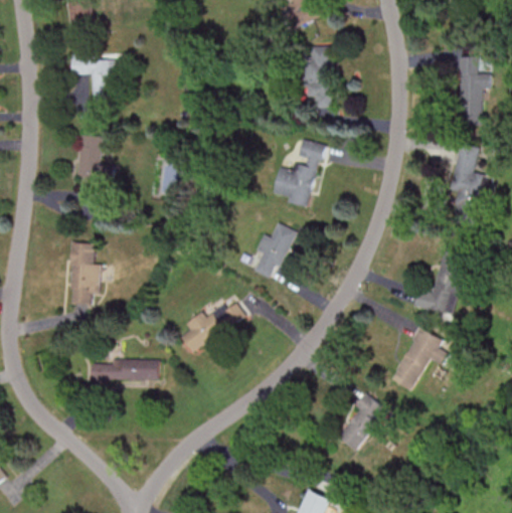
[(63,0),(66,26),(89,24),(87,0),(63,0)]
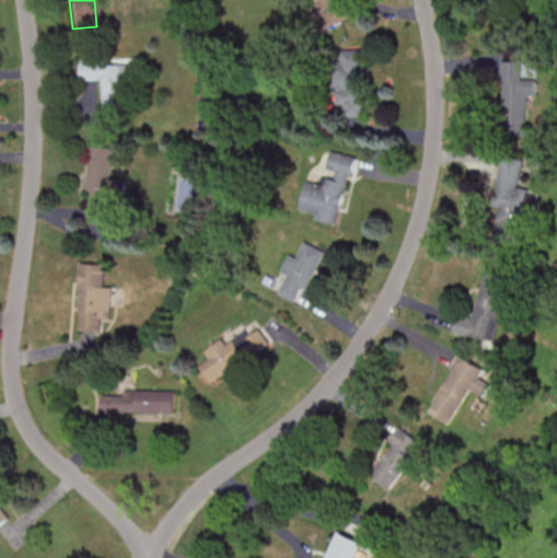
[(314,0),(318,12),(311,15),(316,31),(349,19),(341,0),(314,0)]
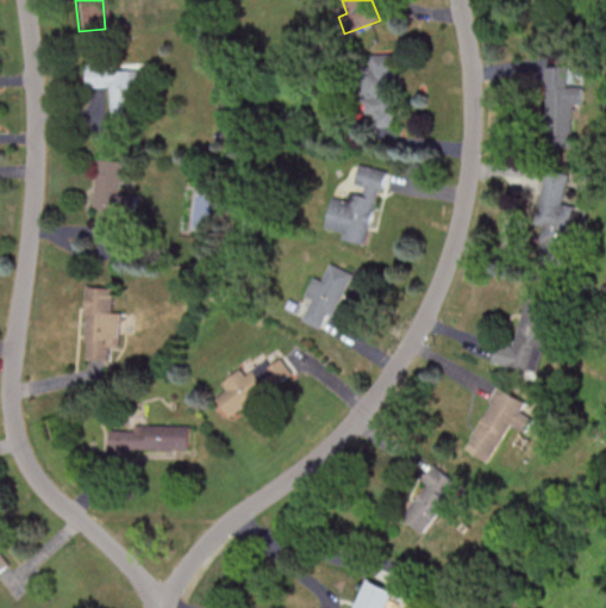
[(529,0),(530,30),(556,29),(554,0),(529,0)]
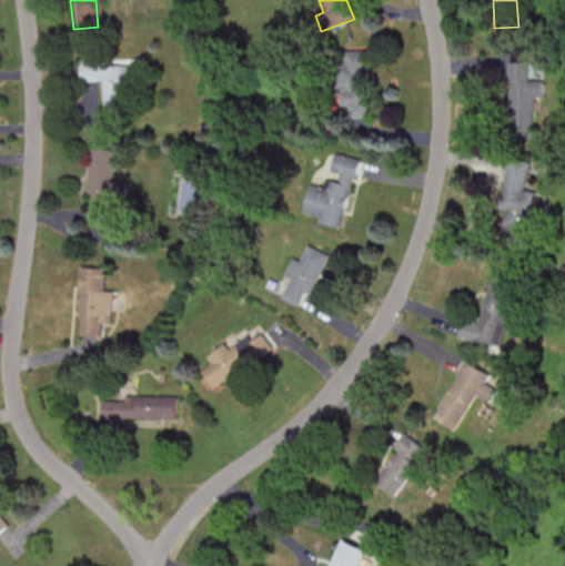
[(346,120),(365,120),(363,51),(338,52),(339,108),(346,108),(346,120)]
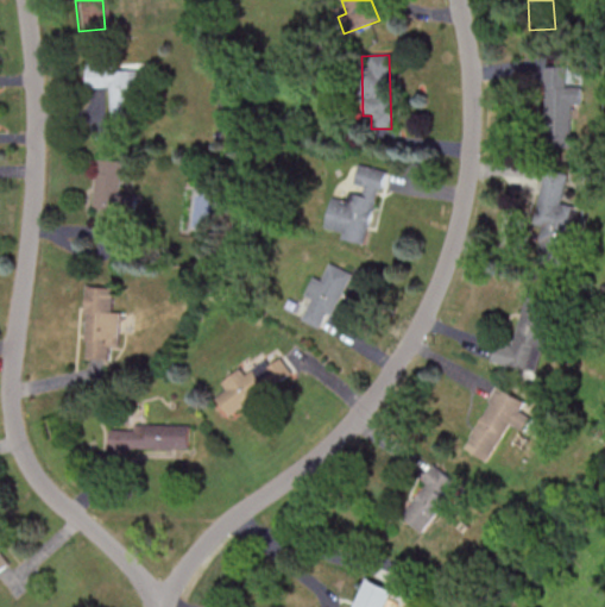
[(107,88),(108,118),(136,117),(133,68),(83,70),(83,89),(107,88)]
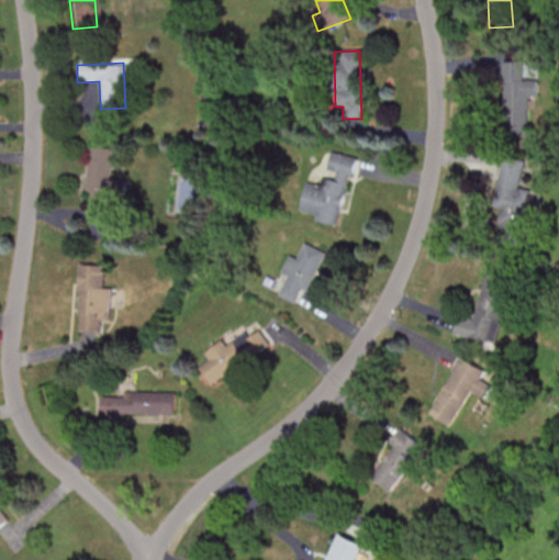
[(501,63),(501,137),(526,137),(525,98),(534,97),(534,80),(521,80),(521,63),(501,63)]
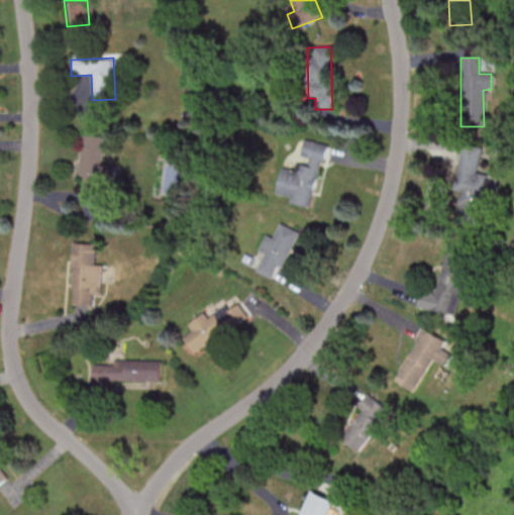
[(101,137),(79,136),(76,190),(112,192),(113,167),(100,166),(101,137)]
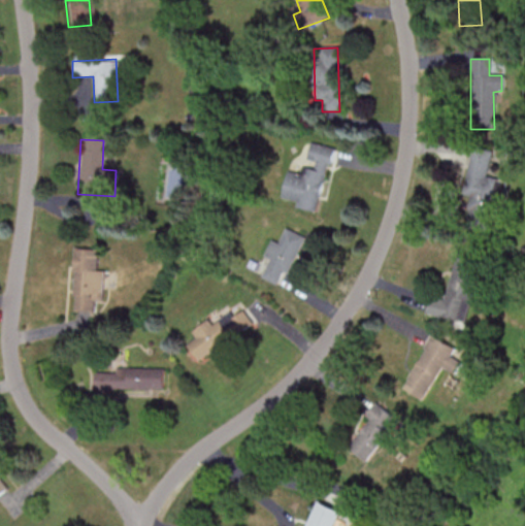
[(280,199),(294,202),(293,208),(315,212),(324,166),(329,167),(333,150),(308,143),(304,161),(314,162),(312,170),(303,168),(302,175),(286,172),(280,199)]
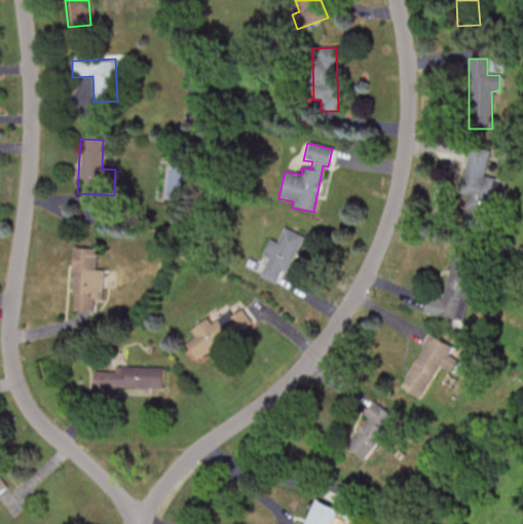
[(482,177),(488,152),(470,147),(458,194),(465,196),(460,217),(491,225),(501,182),(482,177)]
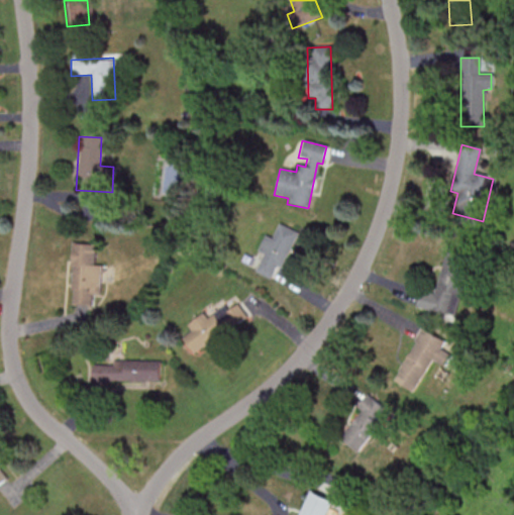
[(257,251),(263,254),(253,273),(269,280),(275,268),(280,270),(296,232),(277,224),(271,238),(264,235),(257,251)]
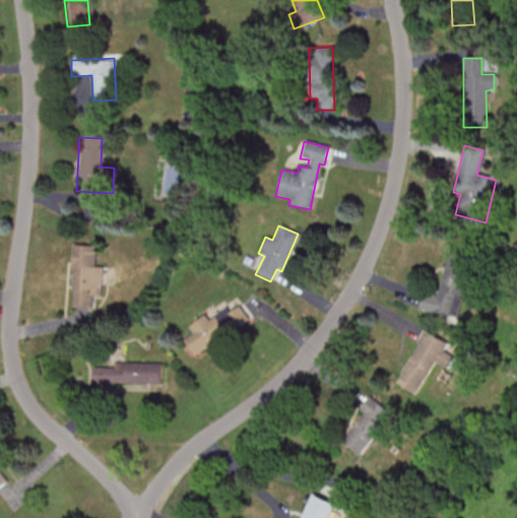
[(69,307),(89,308),(90,297),(99,298),(101,268),(93,267),(94,247),(72,246),(69,307)]
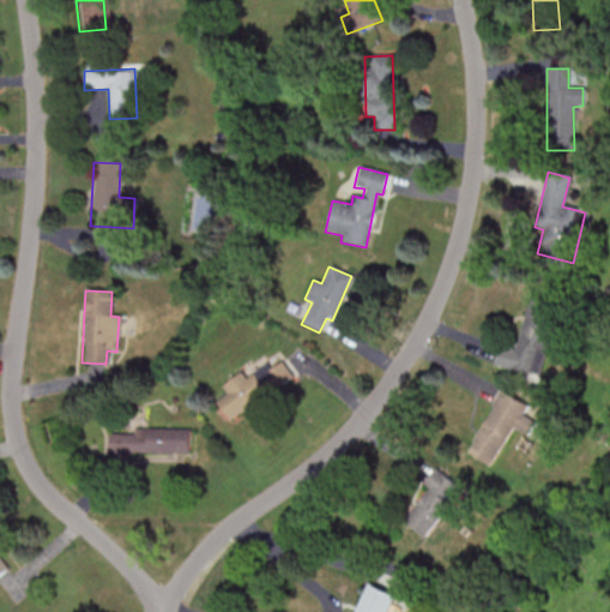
[(518,348),(496,345),(493,367),(543,376),(556,303),(526,298),(518,348)]
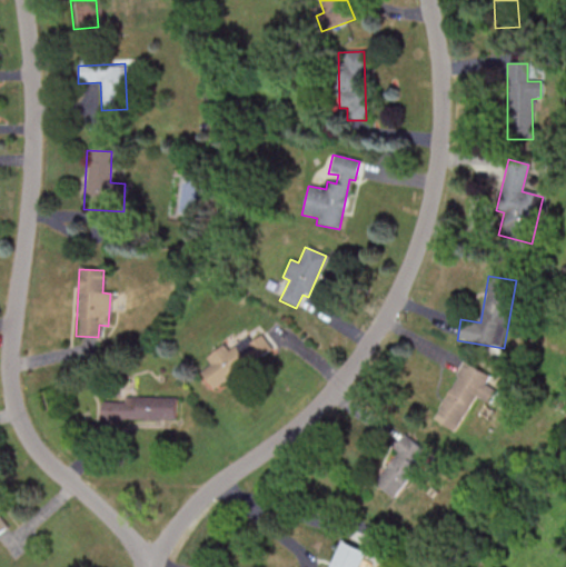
[(205,359),(209,366),(199,372),(212,390),(270,349),(260,336),(250,344),(246,338),(227,351),(222,346),(205,359)]
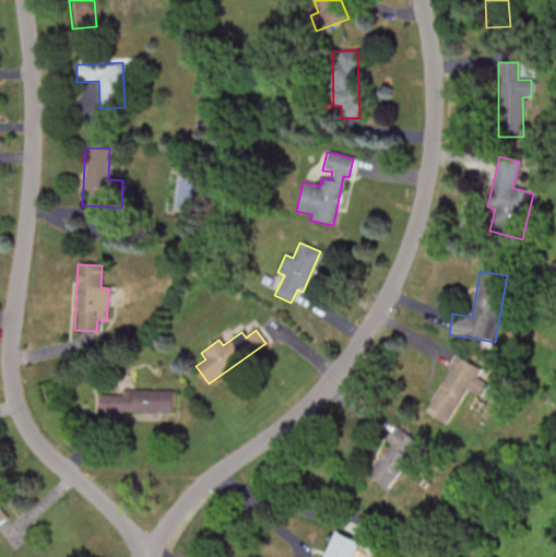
[(425,413),(447,425),(466,390),(484,400),(496,378),(456,356),(425,413)]
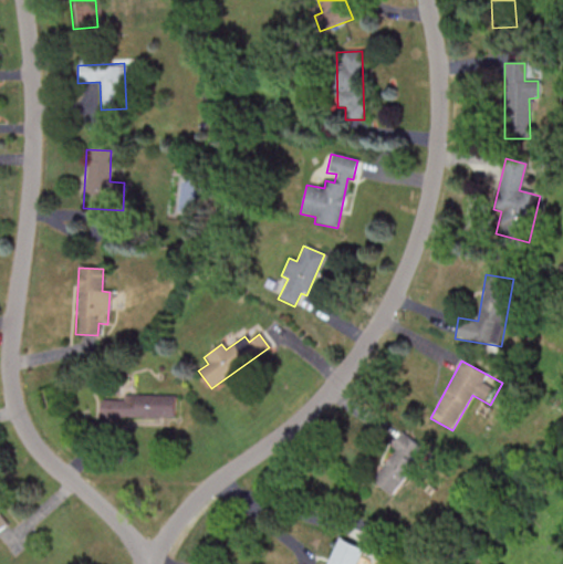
[(174,419),(174,397),(122,396),(122,400),(100,400),(100,418),(174,419)]
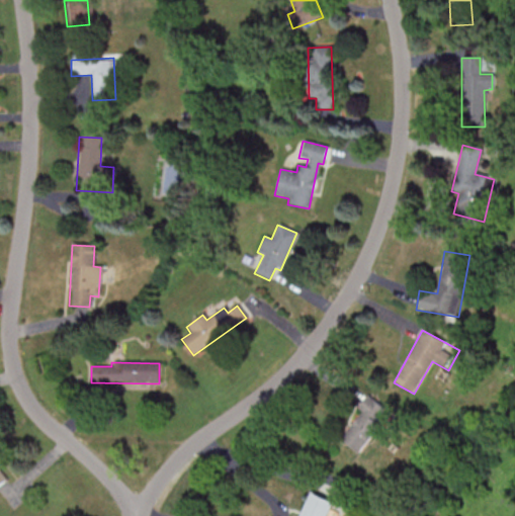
[(390,414),(368,396),(356,409),(361,413),(340,439),(356,453),(390,414)]
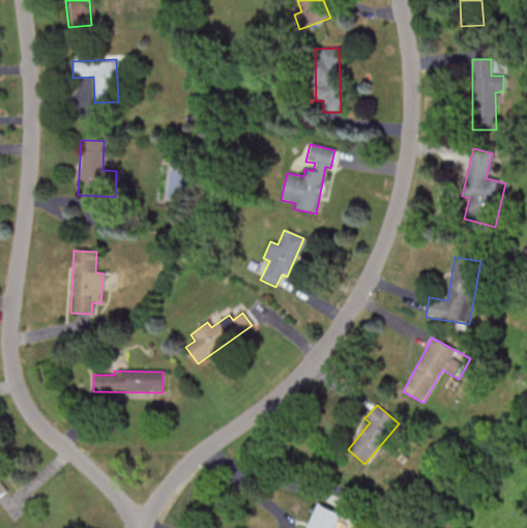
[(0,496),(8,490),(0,479),(0,496)]
